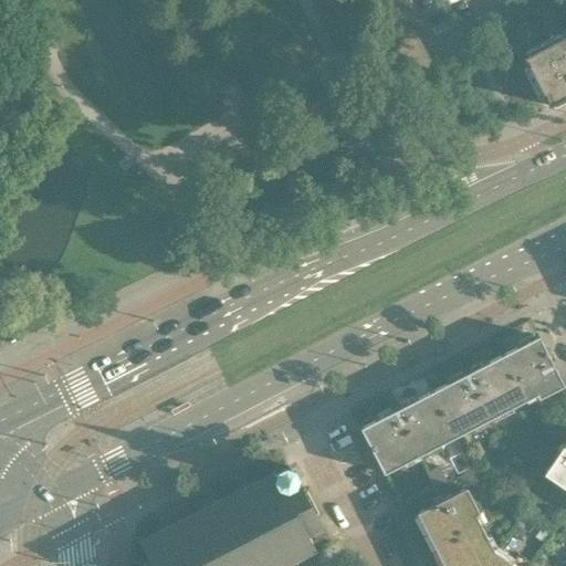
[(565,28),(548,38),(565,72),(565,28)]
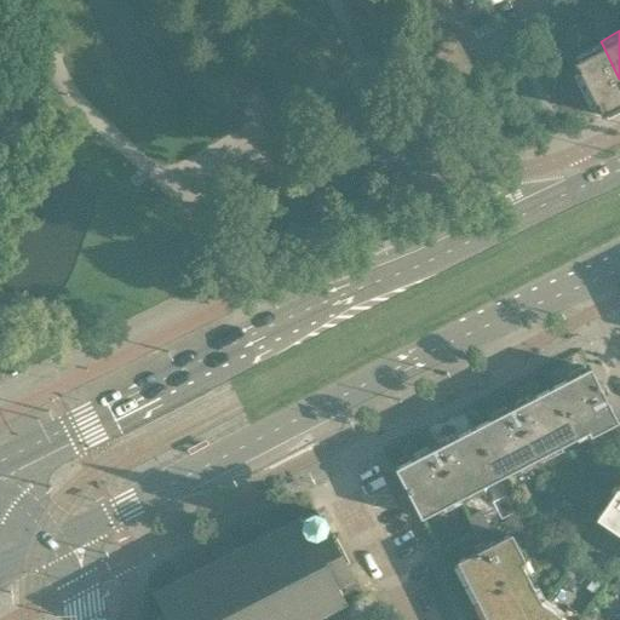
[(619,108),(619,79),(601,41),(574,55),(577,59),(573,62),(600,115),(604,113),(606,116),(619,108)]
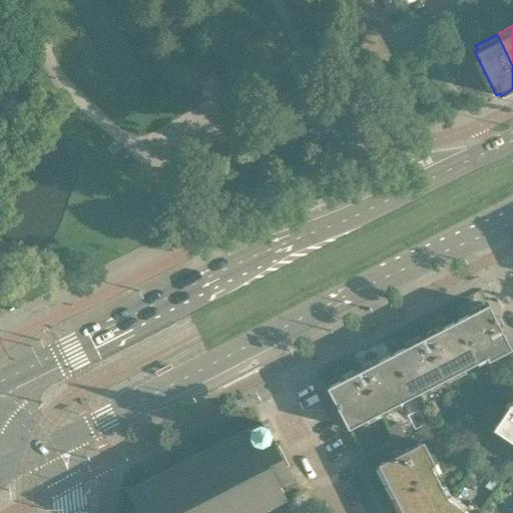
[(286,94),(306,83),(301,74),(282,85),(286,94)]
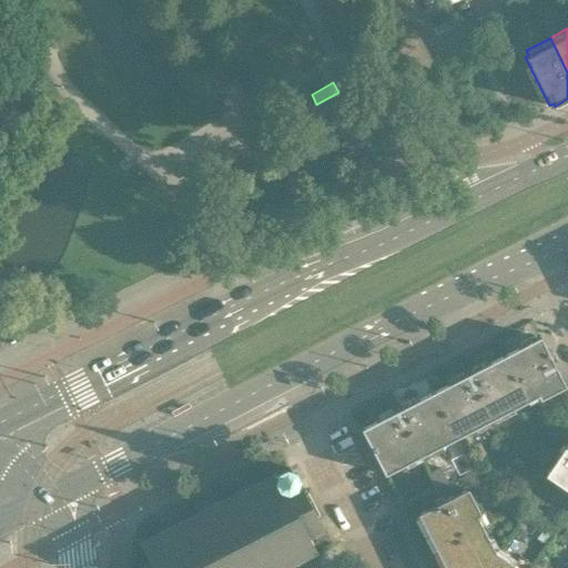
[(566,386),(540,337),(504,356),(527,402),(538,396),(539,399),(566,386)]
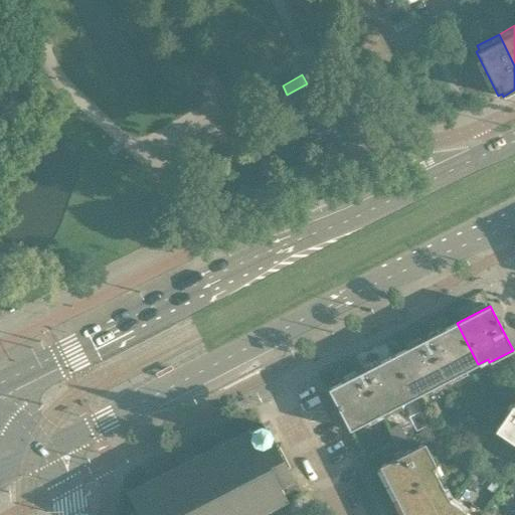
[(457,323),(420,341),(392,356),(413,396),(478,364),(457,323)]
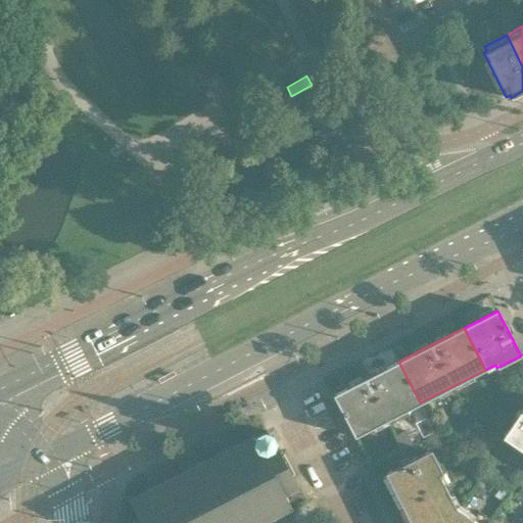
[(398,362),(362,380),(333,395),(354,437),(420,402),(398,362)]
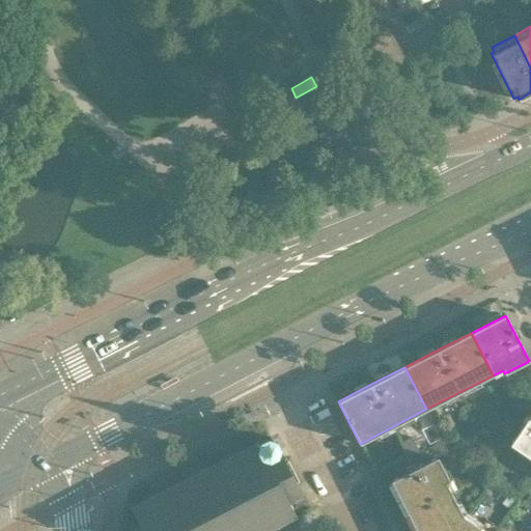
[(530,413),(509,444),(530,458),(530,413)]
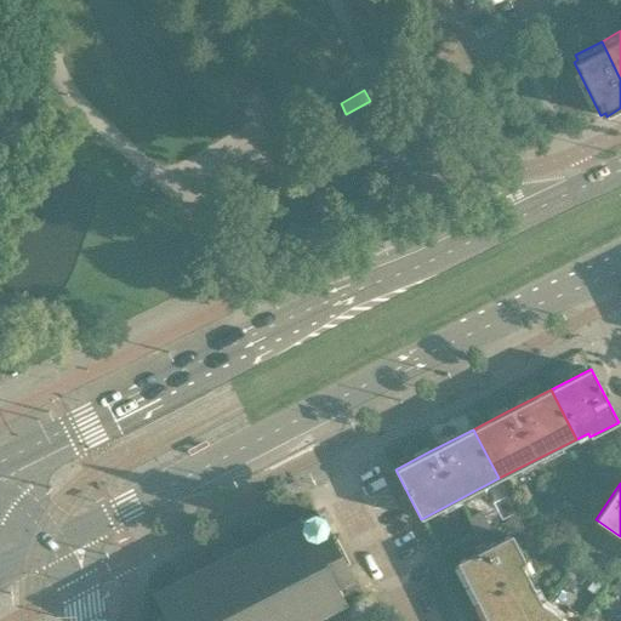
[(319,620),(326,617),(325,615),(345,605),(346,608),(347,607),(339,588),(352,581),(353,584),(355,582),(325,523),(323,524),(317,511),(302,519),(300,514),(298,516),(300,518),(280,528),(279,525),(256,537),(257,540),(239,550),(238,547),(214,559),(215,562),(197,571),(195,569),(193,569),(194,571),(176,581),(175,579),(172,580),(174,582),(154,592),(153,590),(152,591),(164,615),(154,620),(153,617),(151,619),(152,620),(319,620)]
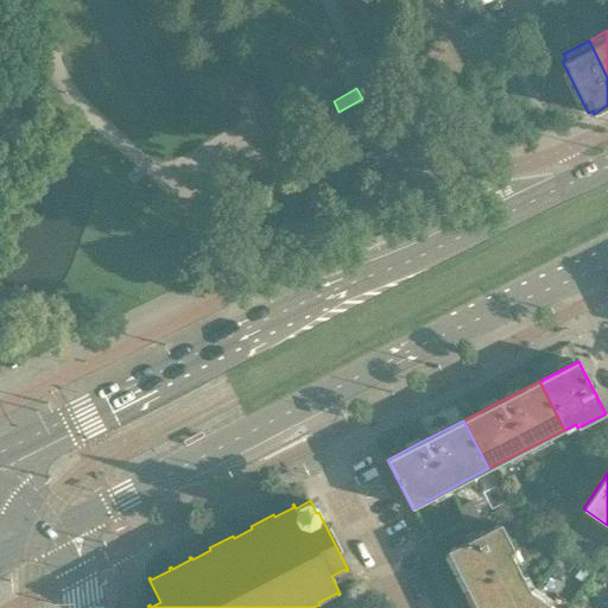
[(472,500),(461,506),(469,524),(480,518),(472,500)]
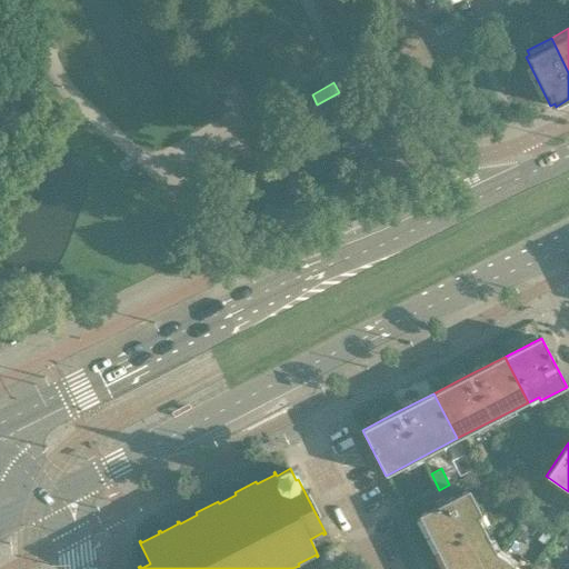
[(418,515),(420,518),(446,568),(518,568),(496,553),(477,518),(481,516),(468,489),(418,515)]
